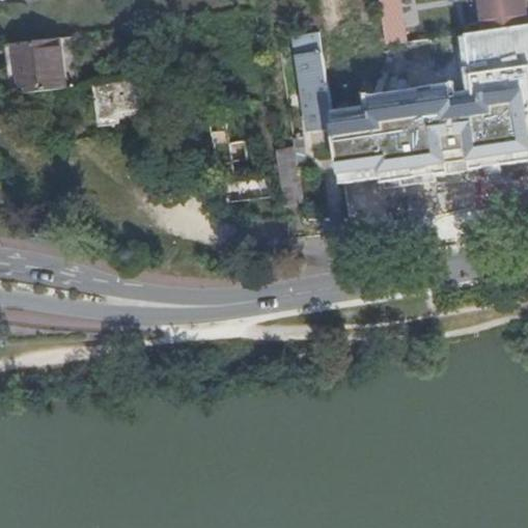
[(377,0),(384,44),(406,40),(404,26),(411,25),(410,16),(401,17),(398,0),(377,0)]
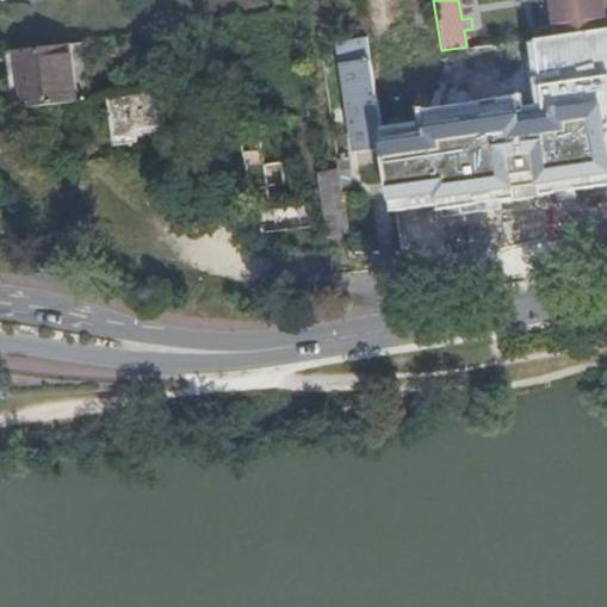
[(551,0),(557,33),(606,26),(606,24),(602,0),(551,0)]
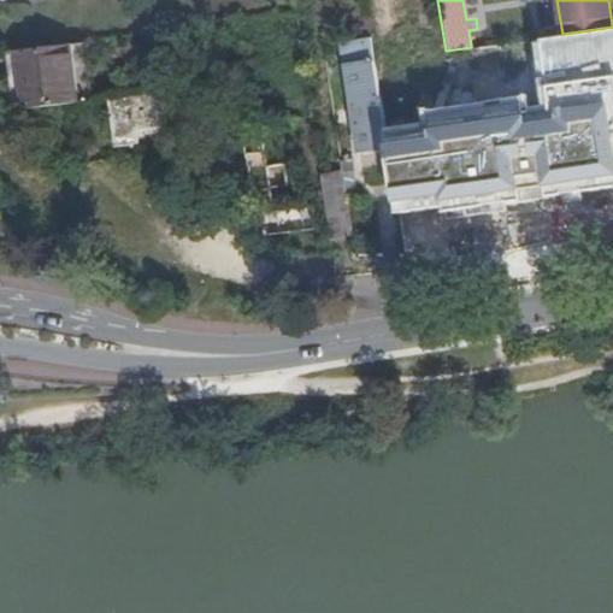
[(393,214),(612,184),(612,27),(563,34),(531,37),(538,88),(379,110),(384,148),(393,214)]
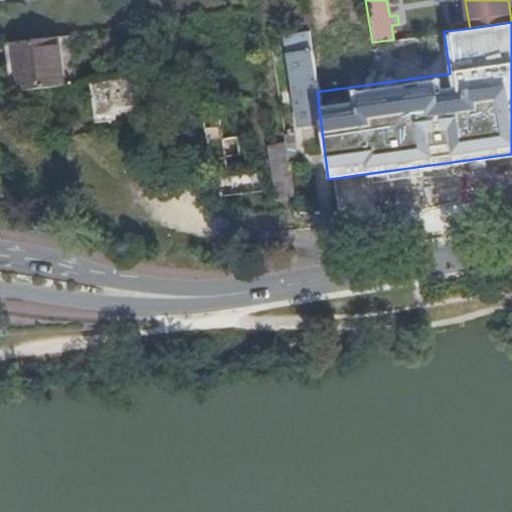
[(317,92),(313,51),(309,51),(307,33),(287,36),(300,127),(321,124),(317,92)]
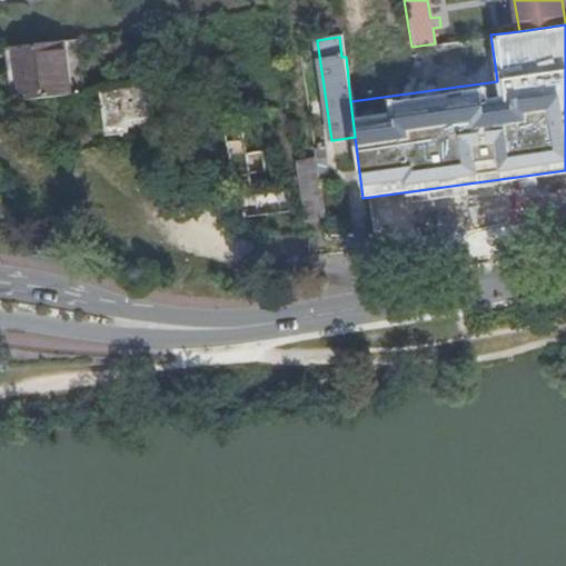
[(17,46),(22,99),(68,93),(62,41),(17,46)]
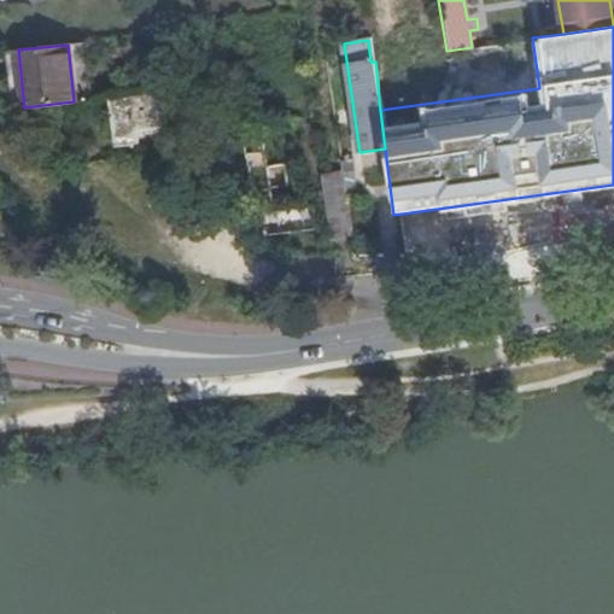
[(136,130),(164,127),(159,92),(107,98),(113,145),(138,142),(136,130)]
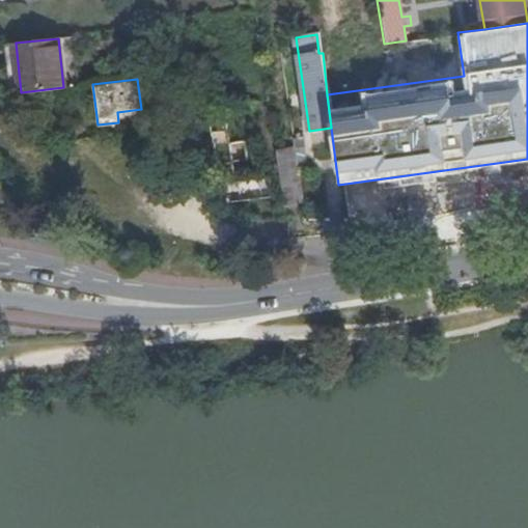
[(223,117),(207,118),(216,178),(231,175),(230,162),(244,160),(242,141),(227,143),(223,117)]
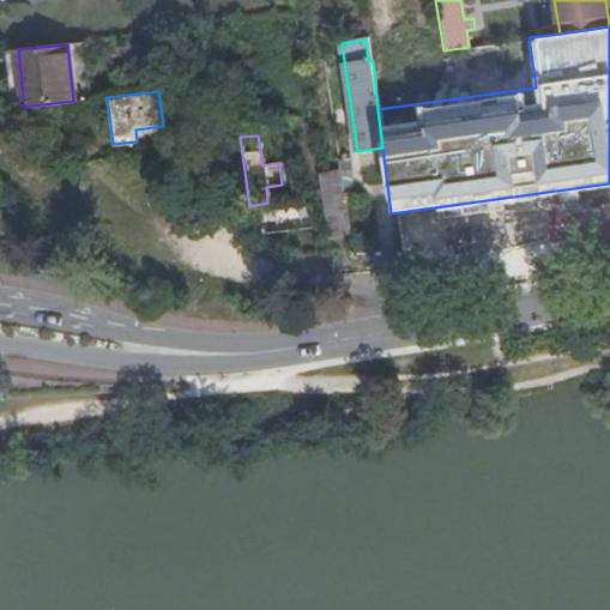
[(338,171),(346,234),(350,234),(340,170),(338,171)]
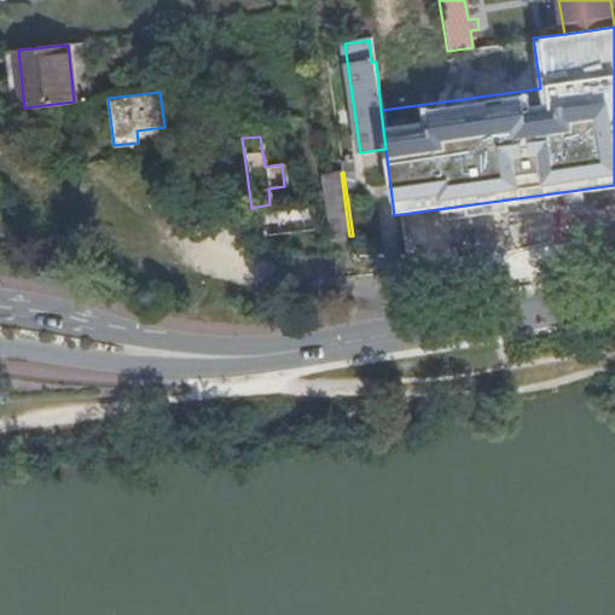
[(319,177),(329,239),(349,236),(341,173),(319,177)]
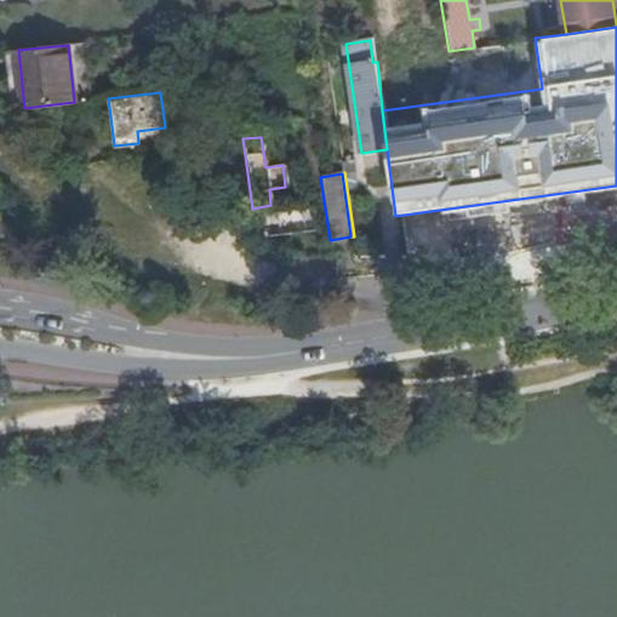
[(312,205),(253,215),(257,238),(314,228),(312,205)]
